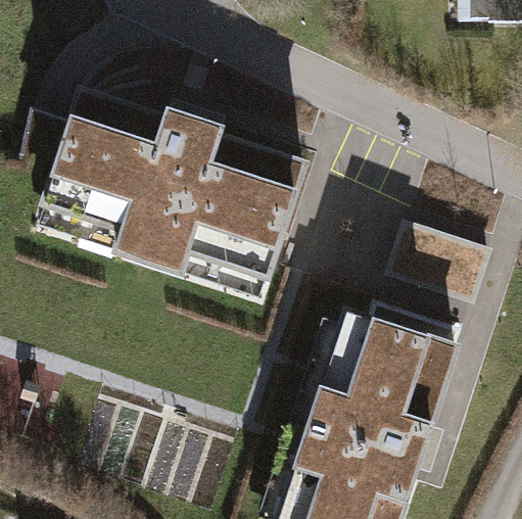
[(489,0),(490,19),(521,19),(521,0),(489,0)]
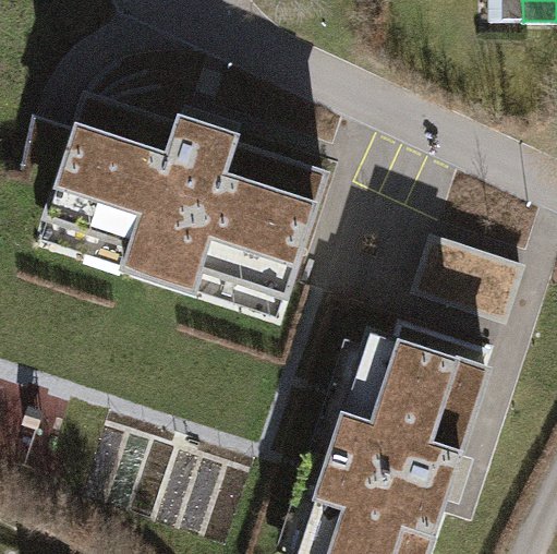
[(174,125),(87,96),(48,215),(132,241),(124,264),(193,287),(201,264),(283,291),(323,173),(232,144),(235,134),(178,116),(174,125)]
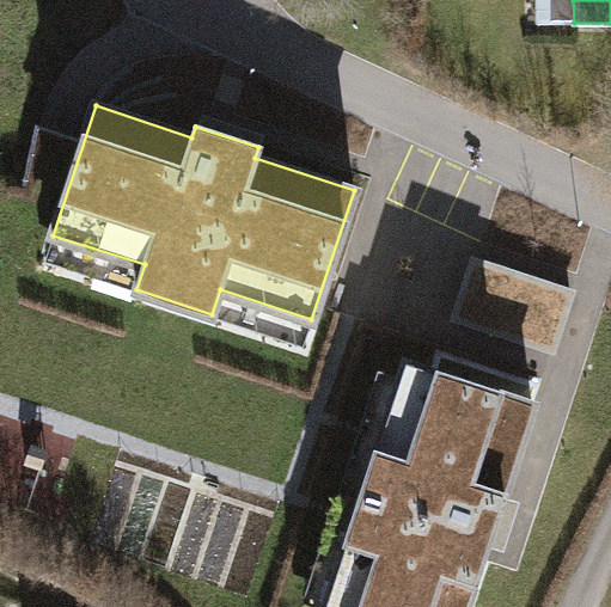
[(474,257),(457,313),(475,320),(494,264),(474,257)]
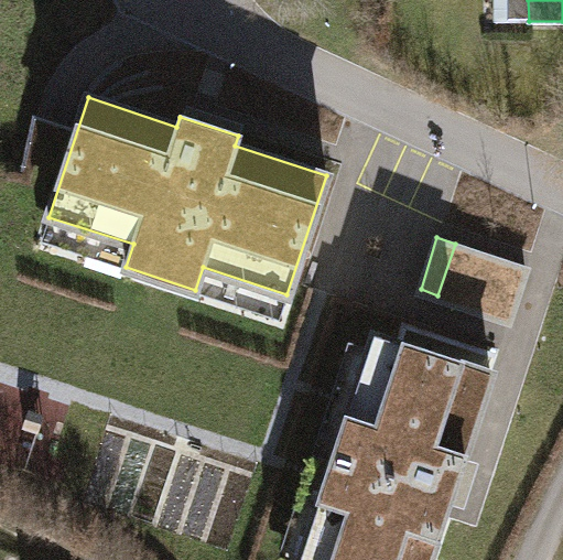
[(526,267),(455,244),(437,295),(509,319),(526,267)]
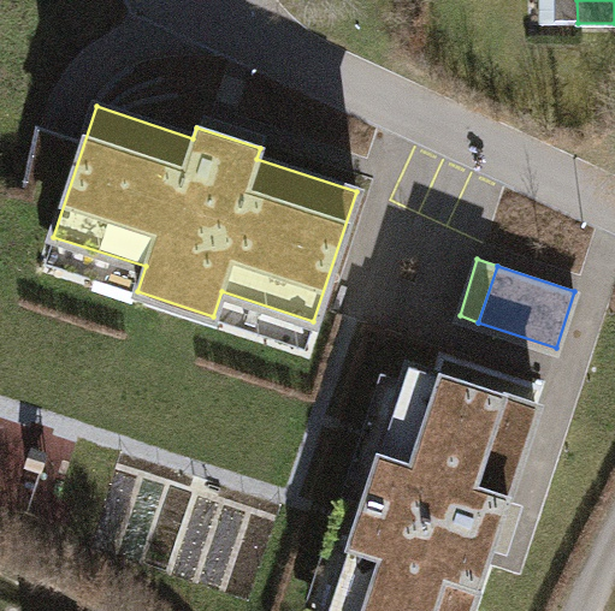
[(468,610),(536,407),(408,365),(326,610),(468,610)]
